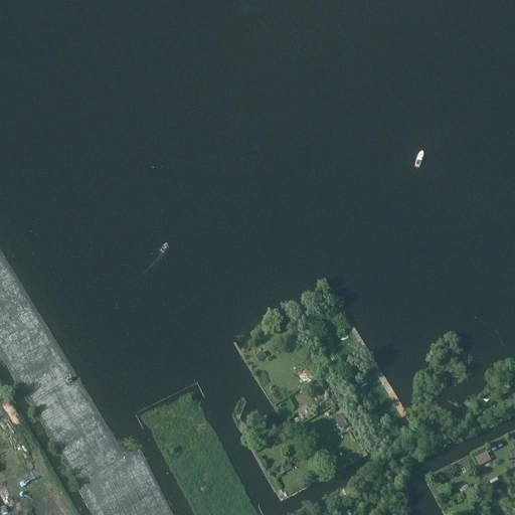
[(266,357),(263,352),(254,357),(258,362),(266,357)]
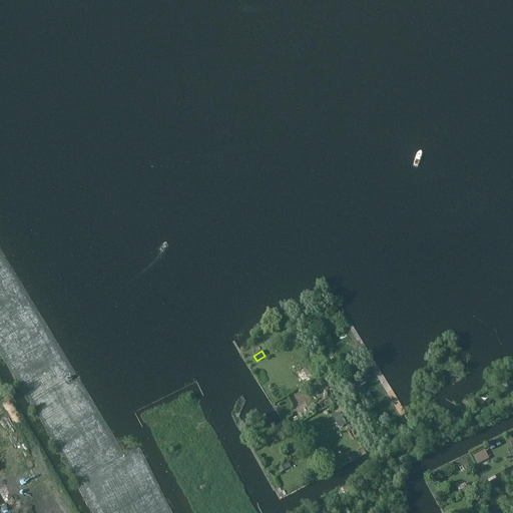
[(308,402),(305,396),(294,402),(297,408),(308,402)]
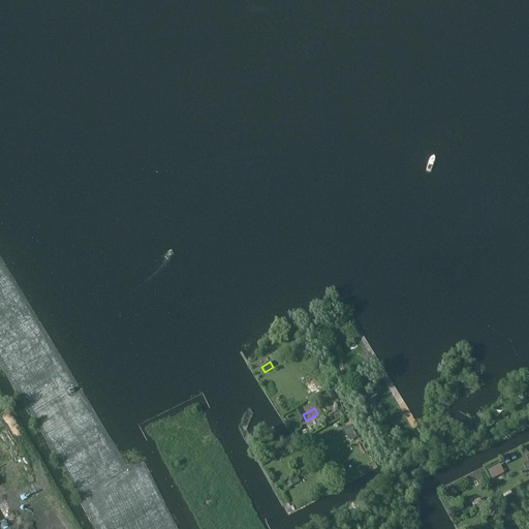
[(356,435),(350,426),(343,430),(348,439),(356,435)]
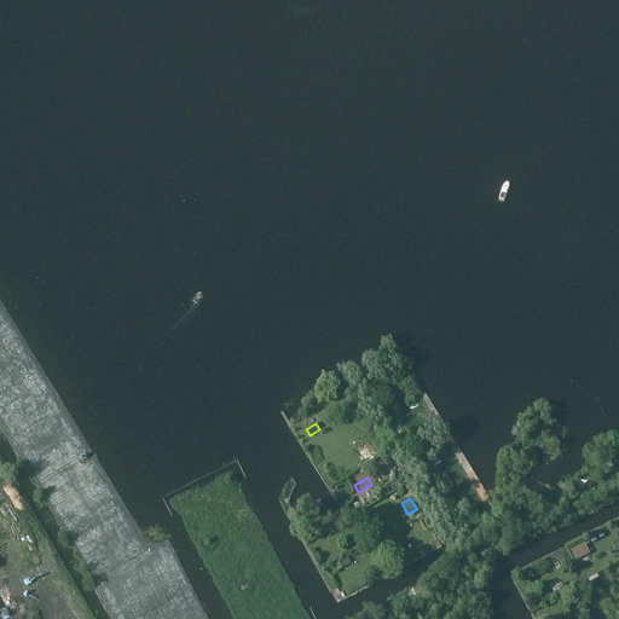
[(590,554),(585,543),(571,550),(577,561),(590,554)]
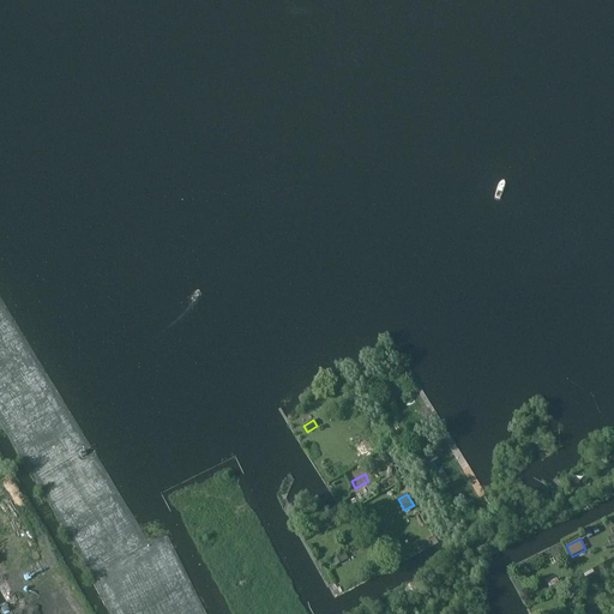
[(348,559),(345,553),(329,563),(332,569),(348,559)]
